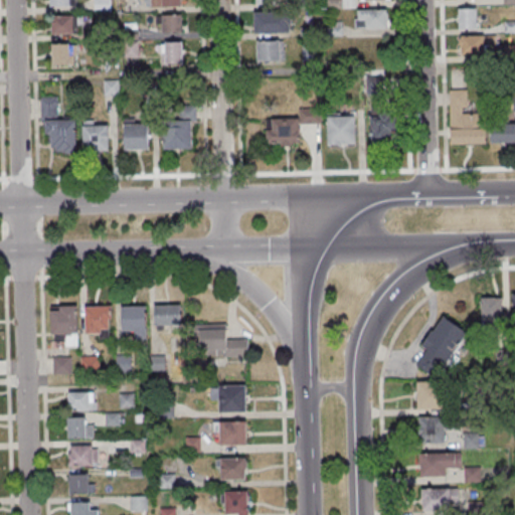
[(110,0),(94,0),(95,12),(110,12),(110,0)]
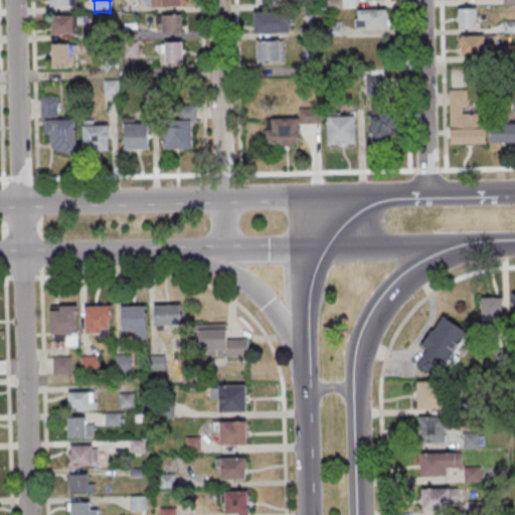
[(477,8),(458,8),(458,29),(477,29),(477,8)]
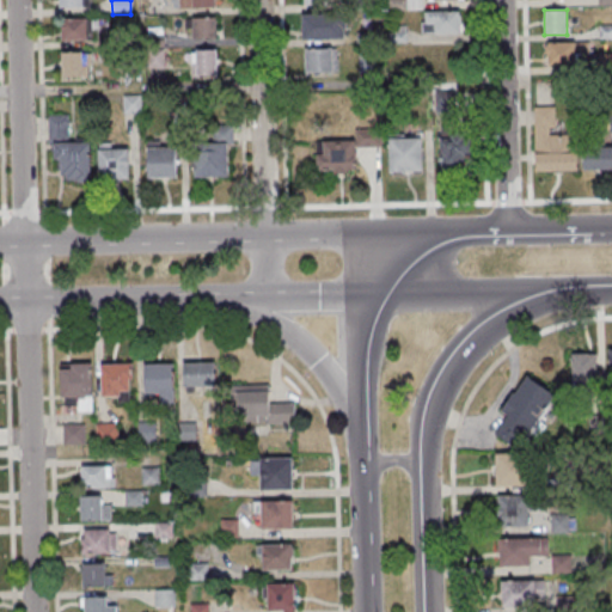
[(460,12),(423,12),(423,35),(460,35),(460,12)]
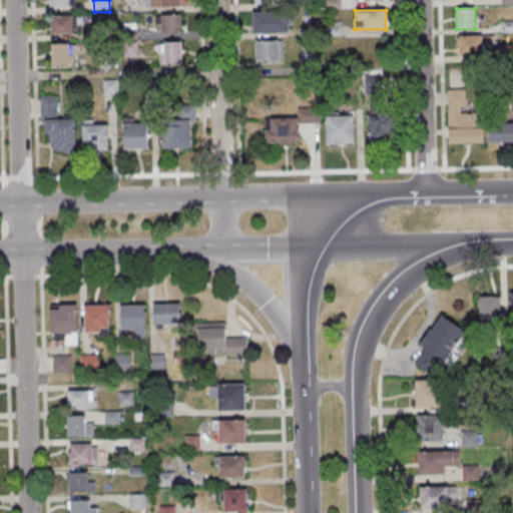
[(291,33),(291,11),(252,11),(252,33),(291,33)]
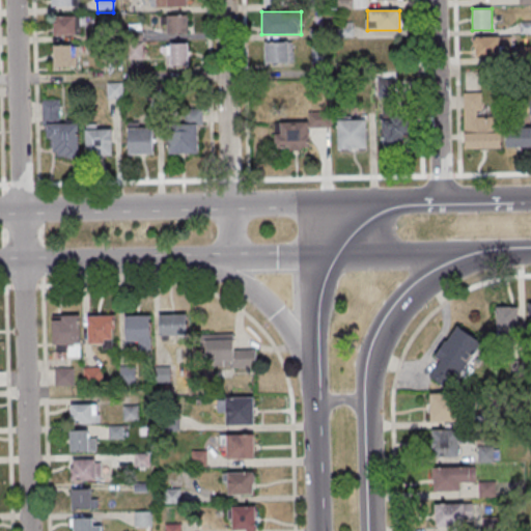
[(188,33),(188,15),(167,15),(167,33),(188,33)]
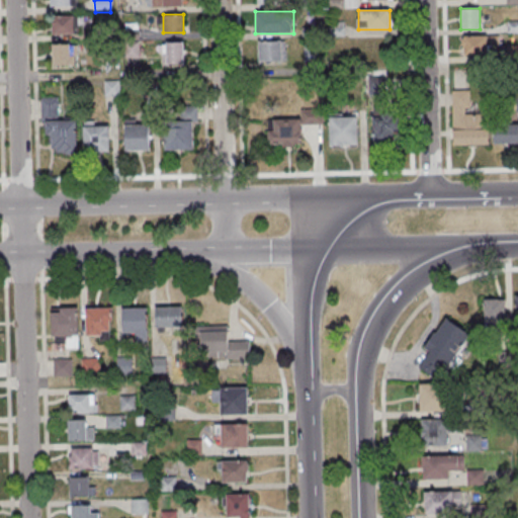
[(52,15),(52,33),(74,33),(74,15),(52,15)]
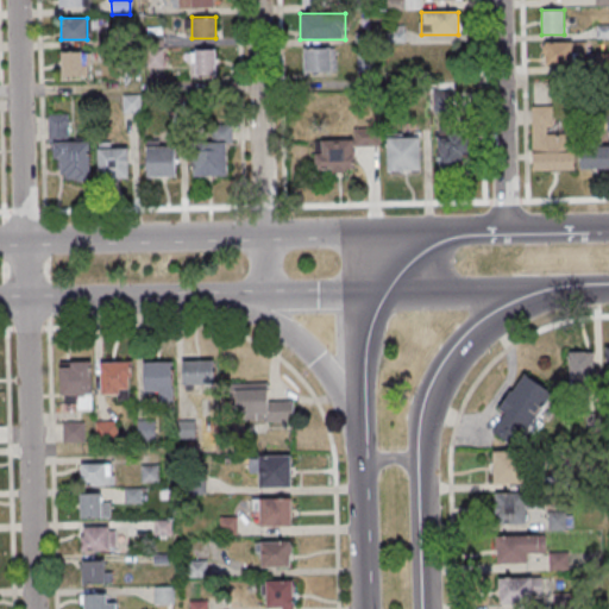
[(545,67),(575,67),(575,42),(545,42),(545,67)]
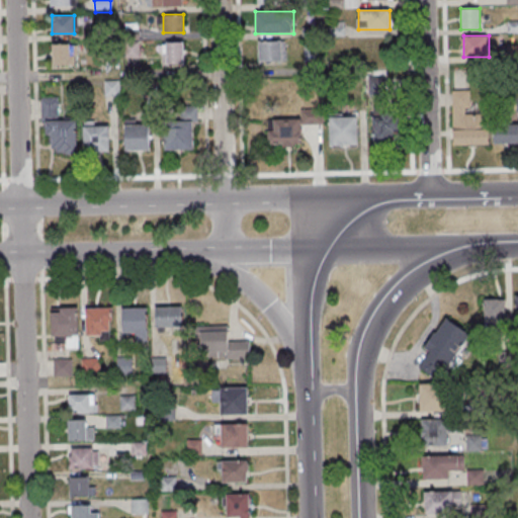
[(285,61),(285,39),(258,39),(258,61),(285,61)]
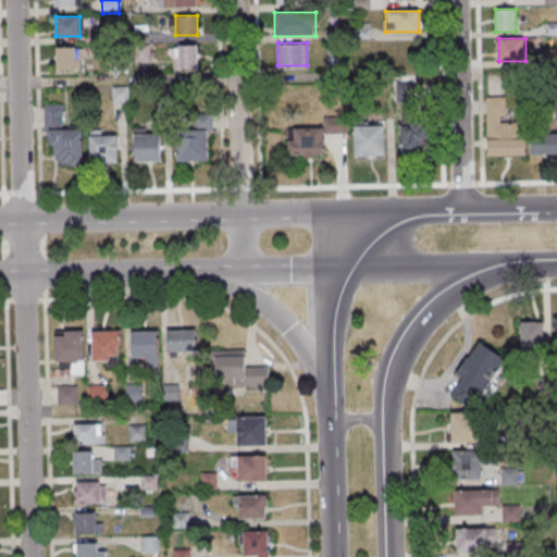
[(198,45),(174,45),(174,69),(198,69),(198,45)]
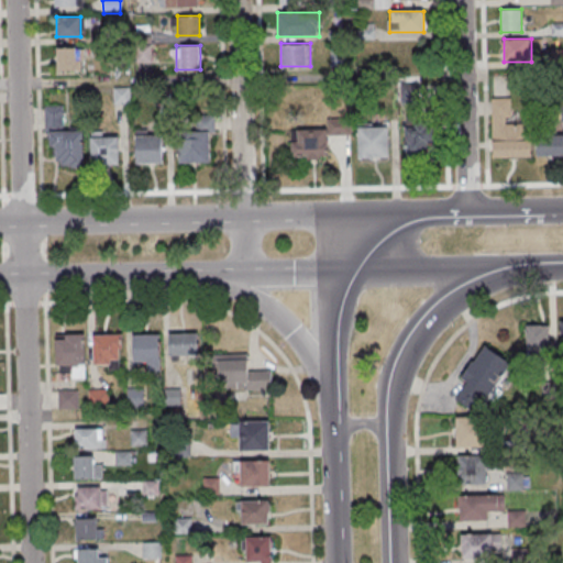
[(56,47),(56,70),(84,70),(84,47),(56,47)]
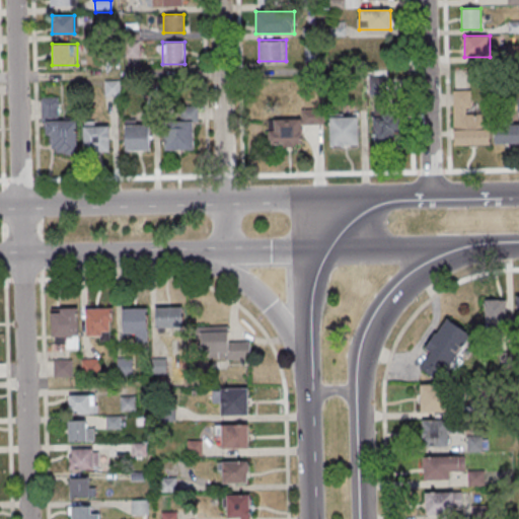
[(490,115),(471,115),(471,91),(453,91),(454,146),(491,146),(490,115)]
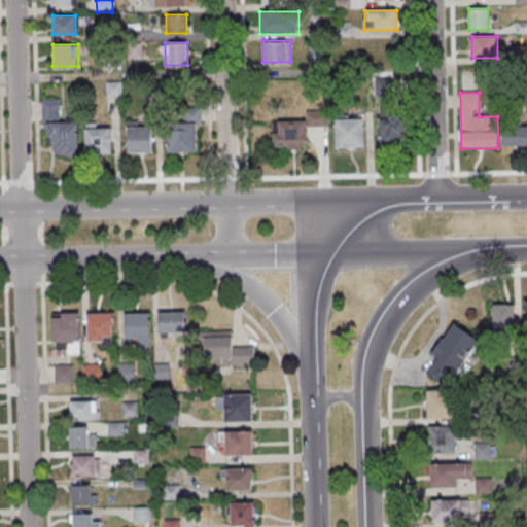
[(42,98),(42,137),(54,137),(54,156),(79,156),(79,120),(60,120),(60,98),(42,98)]
